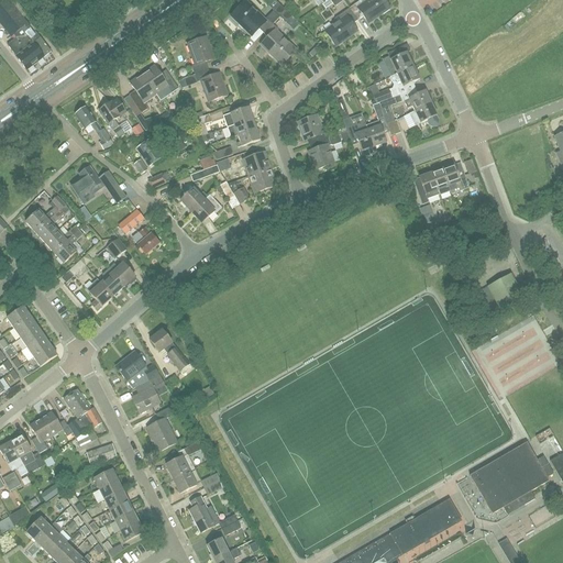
[(31,29),(7,0),(0,0),(0,24),(11,37),(13,35),(15,39),(7,46),(28,72),(52,52),(37,35),(36,36),(31,29)]
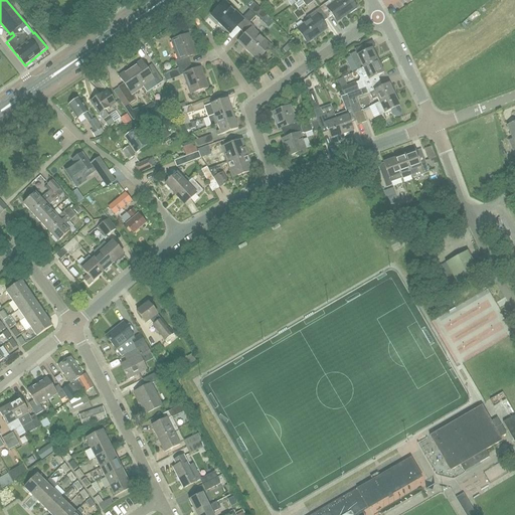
[(323,13),(327,19),(332,15),(336,22),(356,8),(350,0),(329,0),(319,7),(323,13)]
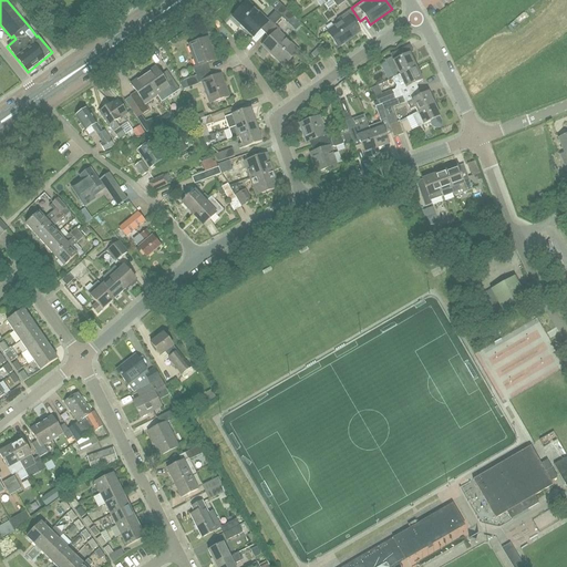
[(281,18),(288,11),(281,4),(275,12),(279,16),(272,22),(269,19),(267,22),(247,2),(233,17),(254,37),(260,30),(265,34),(275,24),(281,18)]
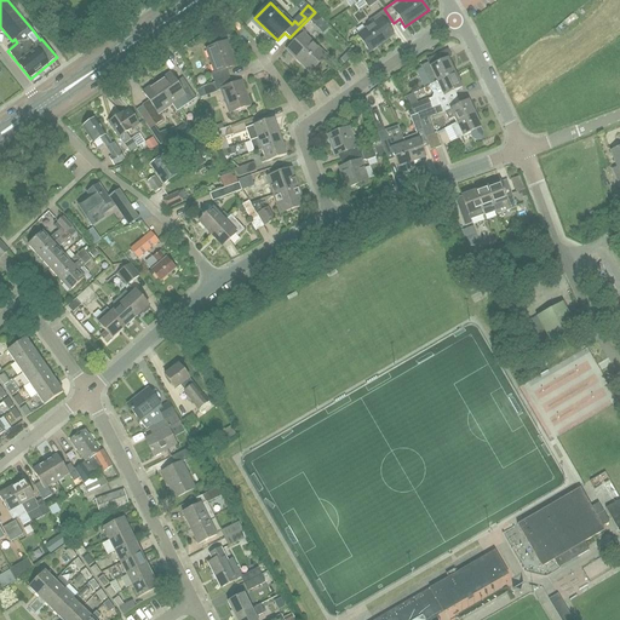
[(392,34),(388,27),(394,23),(389,16),(384,9),(368,19),(372,24),(357,35),(369,51),(392,34)]
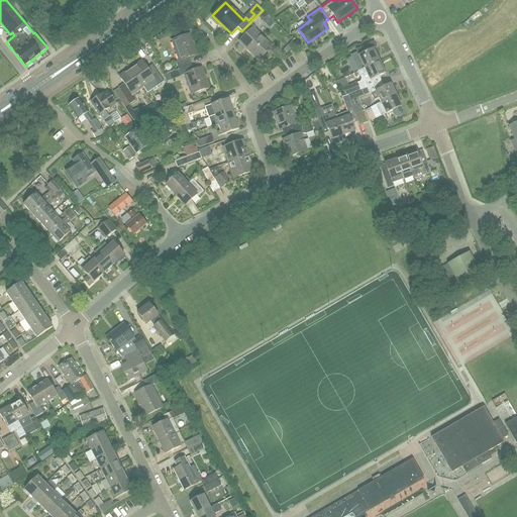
[(263,10),(256,16),(263,21),(268,15),(263,10)]
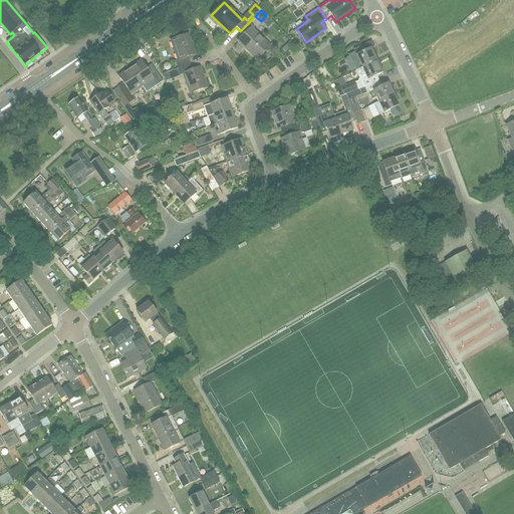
[(464,29),(471,23),(467,19),(460,24),(464,29)]
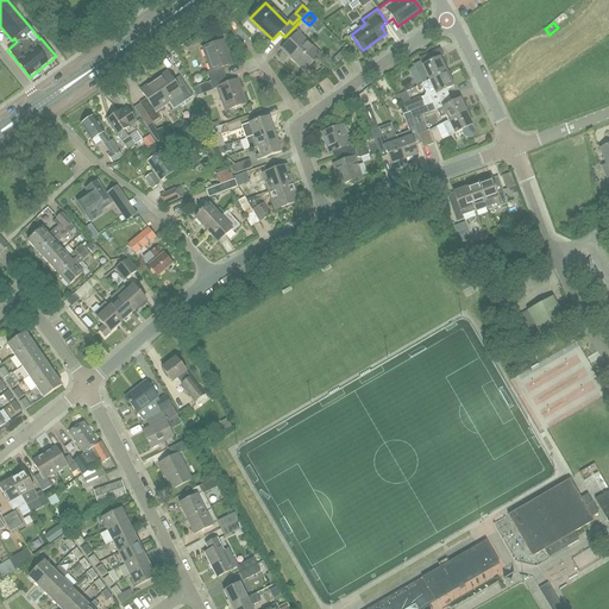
[(295,26),(284,37),(290,42),(283,49),(305,70),(320,55),(299,35),(301,32),(295,26)]
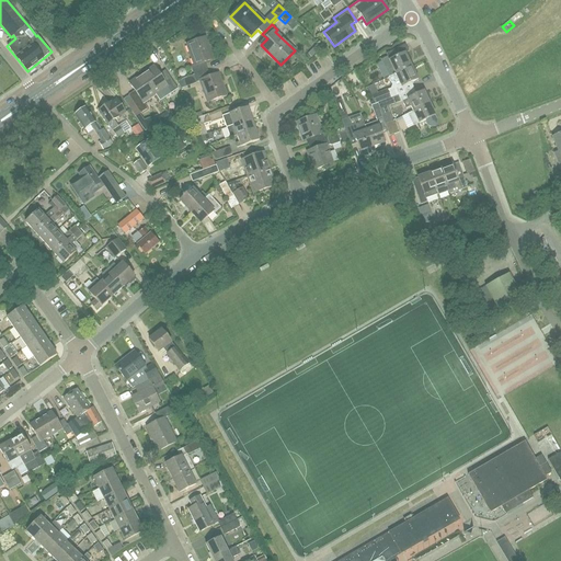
[(194,75),(207,69),(205,61),(213,59),(205,37),(186,44),(193,65),(191,66),(194,75)]
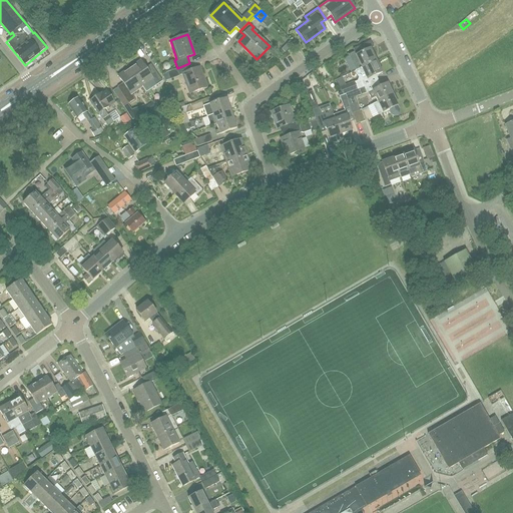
[(355,71),(376,61),(371,48),(365,51),(362,45),(353,49),(354,52),(348,55),(356,70),(355,71)]
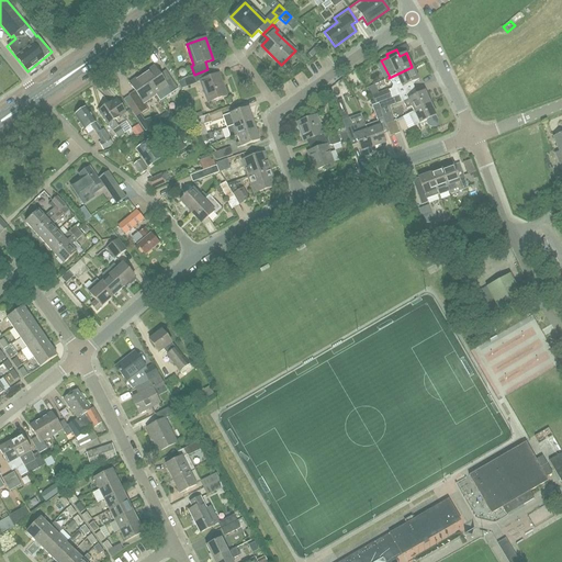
[(147,70),(142,75),(148,85),(156,96),(159,101),(165,97),(171,93),(175,91),(178,89),(173,82),(169,75),(163,80),(159,75),(154,66),(147,70)]
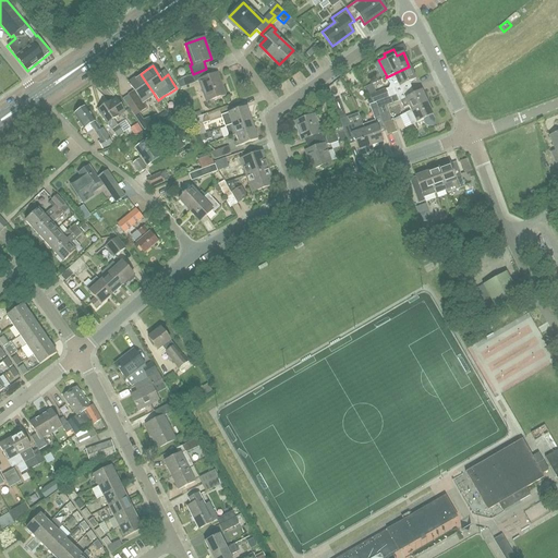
[(389,88),(370,95),(373,102),(375,102),(403,92),(400,86),(415,79),(409,67),(386,77),(389,85),(389,88)]
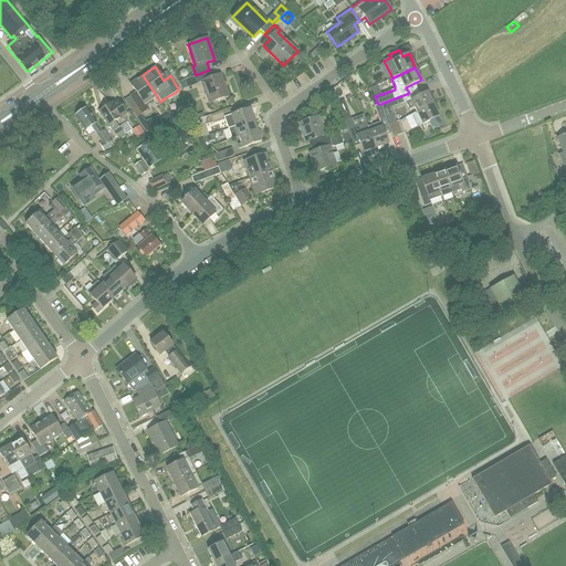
[(212,77),(209,70),(196,75),(198,83),(201,82),(209,103),(228,96),(220,74),(212,77)]
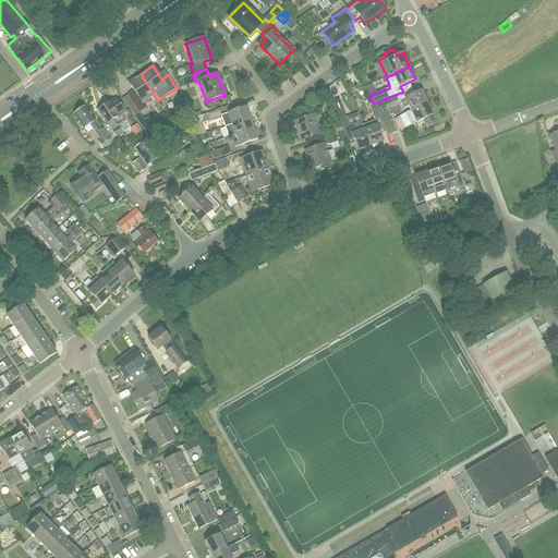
[(134,77),(128,82),(134,91),(137,96),(131,99),(135,106),(141,113),(141,112),(147,108),(143,102),(148,98),(155,95),(147,84),(141,74),(134,77)]
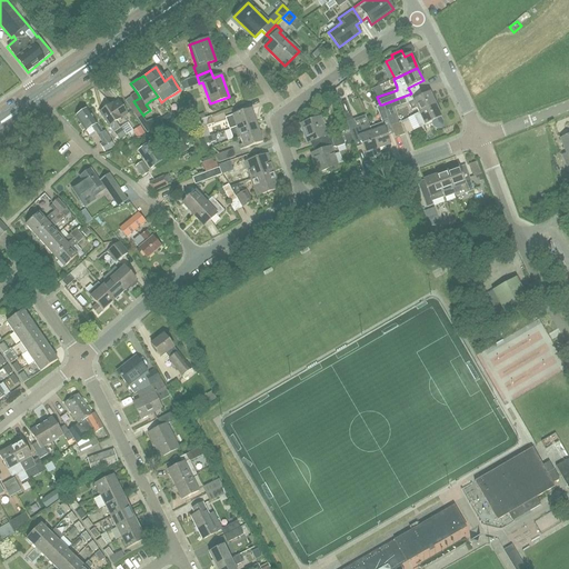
[(419,112),(436,105),(429,92),(413,100),(413,101),(408,103),(411,110),(417,108),(419,112)]
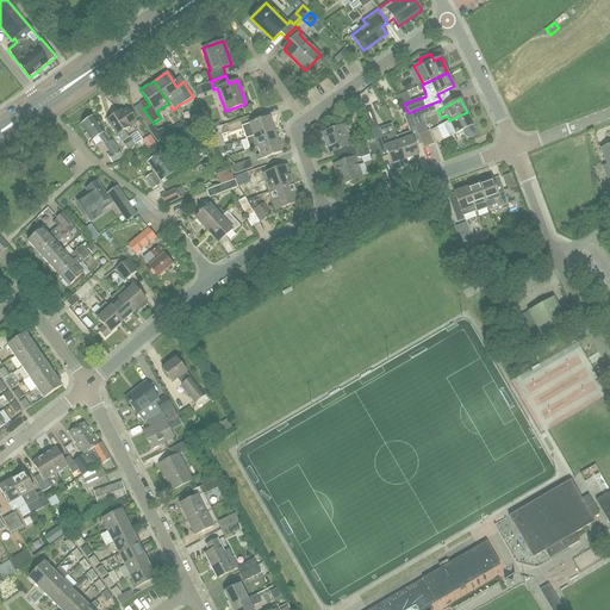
[(435,111),(433,104),(410,112),(412,119),(414,119),(435,111)]
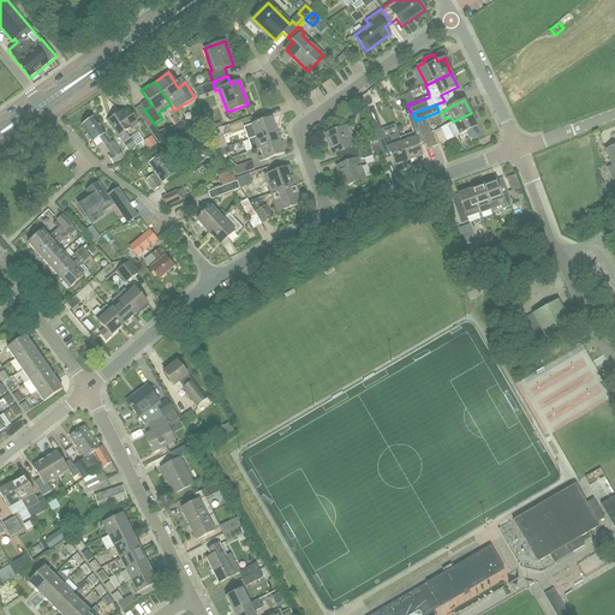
[(120,113),(108,121),(118,136),(129,151),(136,147),(130,138),(125,131),(130,127),(137,123),(127,109),(120,114),(120,113)]
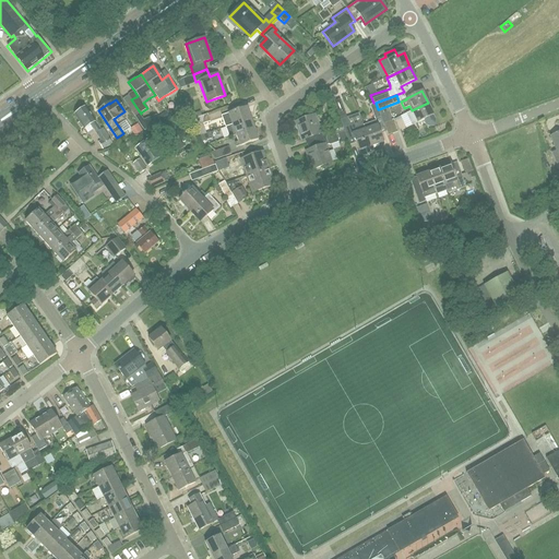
[(340,117),(345,115),(340,99),(333,102),(340,117)]
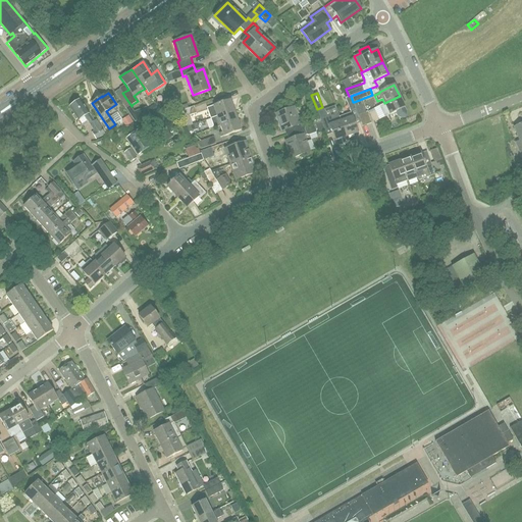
[(345,98),(351,113),(357,111),(353,102),(351,96),(349,97),(345,98)]
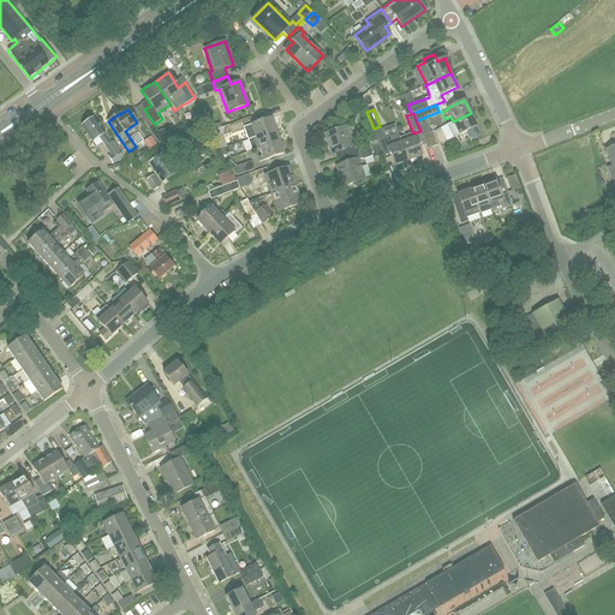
[(471,113),(453,121),(460,135),(466,131),(469,136),(470,138),(472,139),(475,139),(478,138),(479,136),(479,133),(479,131),(477,126),(471,113)]
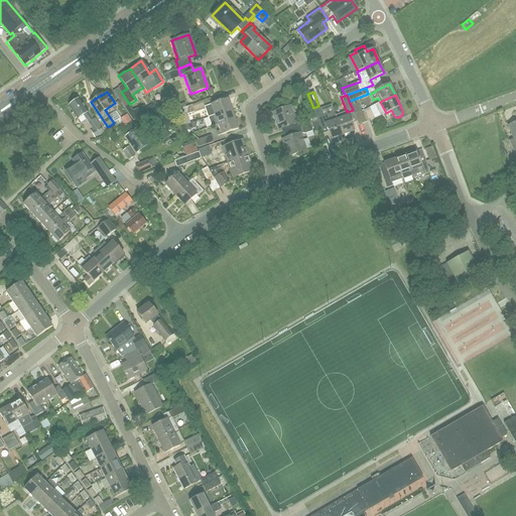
[(93,119),(88,112),(79,99),(69,106),(78,119),(83,116),(92,130),(90,131),(95,139),(105,133),(95,118),(93,119)]
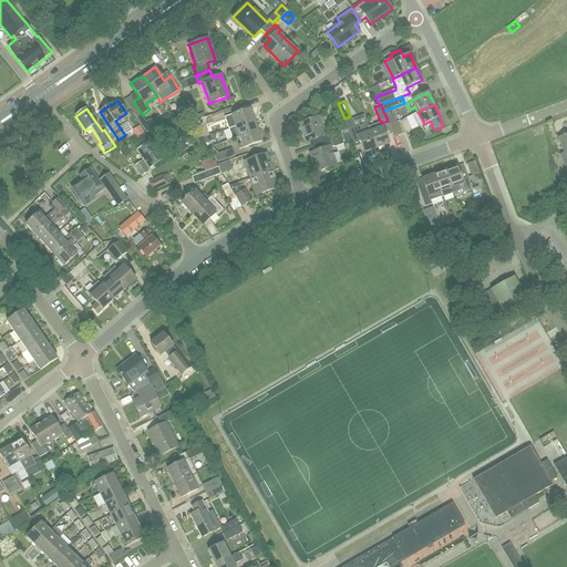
[(232,127),(254,120),(250,110),(232,115),(225,117),(228,129),(232,127)]
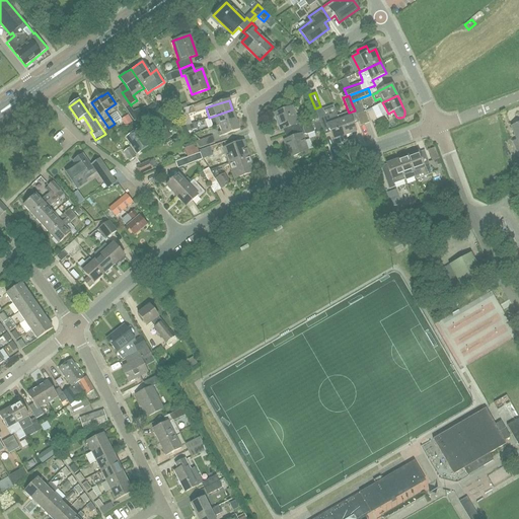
[(196,113),(193,105),(176,112),(179,119),(196,113)]
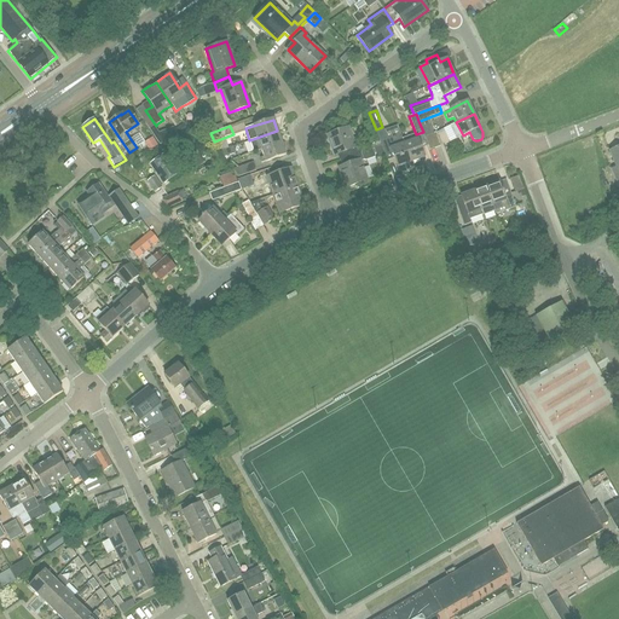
[(382,127),(376,129),(385,151),(391,149),(394,158),(397,167),(411,162),(400,134),(387,139),(382,127)]
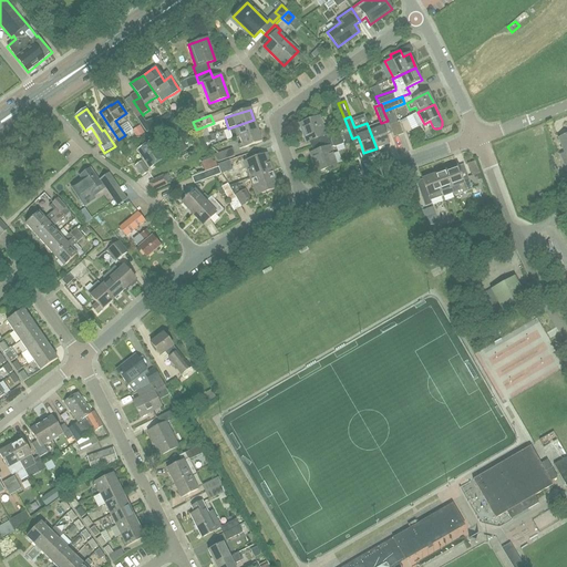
[(315,145),(330,140),(328,134),(326,135),(319,117),(300,124),(307,143),(309,142),(313,141),(315,145)]
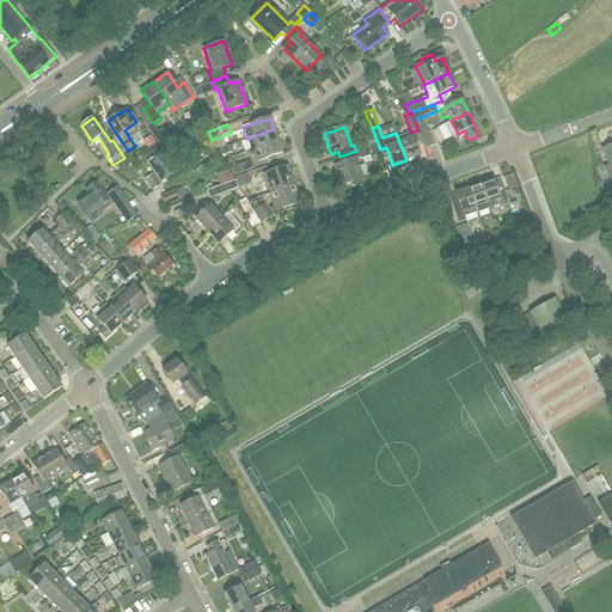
[(279,141),(274,129),(250,138),(246,139),(246,140),(248,140),(251,151),(254,150),(279,141)]
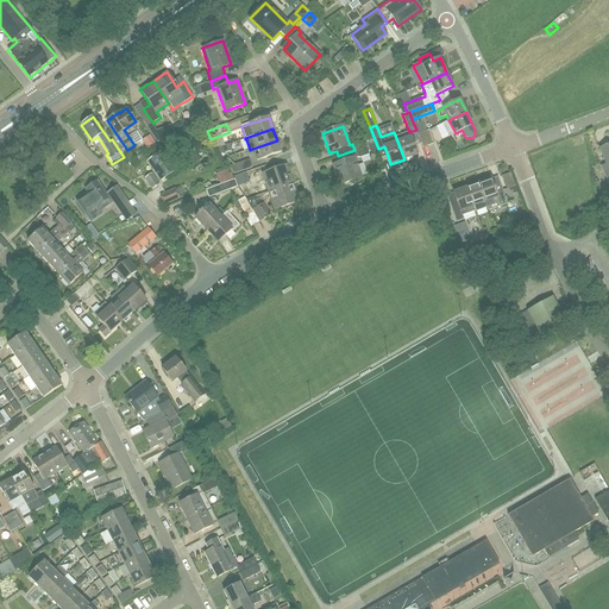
[(418,135),(421,144),(422,149),(434,144),(429,130),(418,135)]
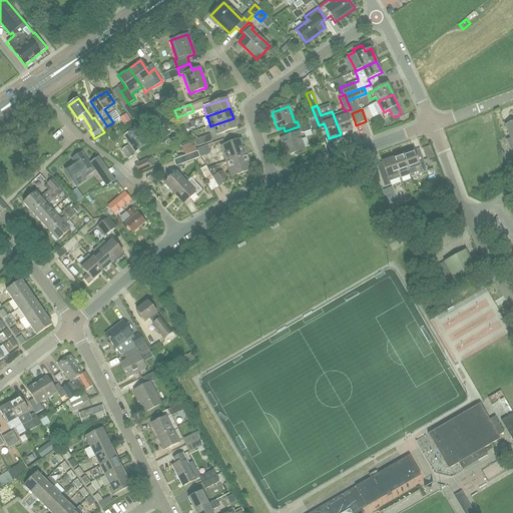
[(349,123),(345,111),(334,115),(333,111),(332,111),(341,134),(352,130),(349,123)]
